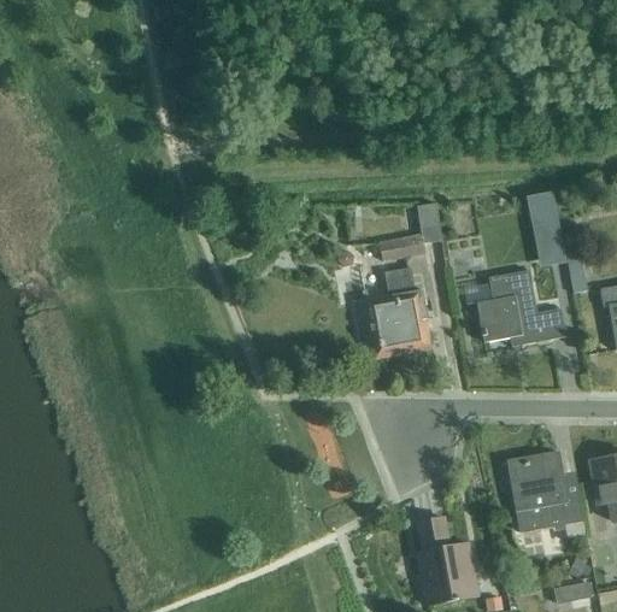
[(530,218),(538,217),(557,213),(552,190),(526,195),(530,218)]
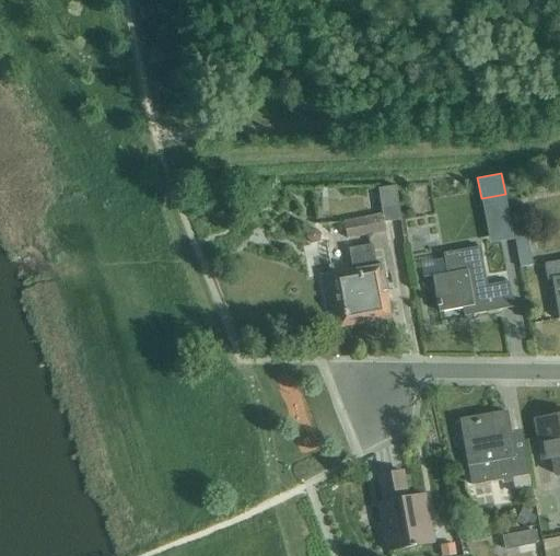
[(383,220),(400,217),(395,184),(377,187),(382,210),(383,220)]
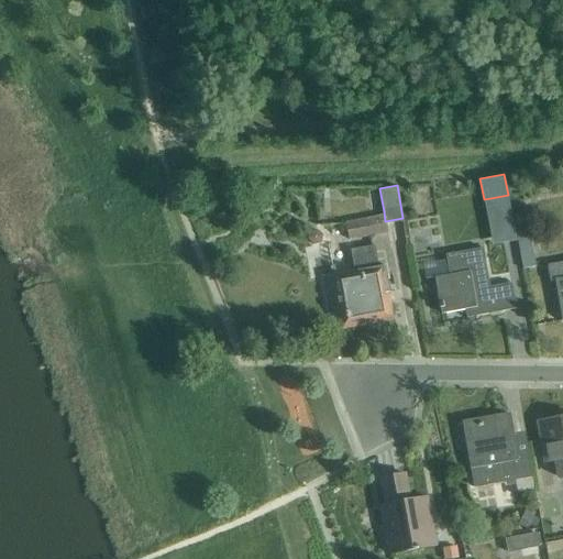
[(344,219),(349,238),(387,230),(385,221),(384,211),(344,219)]
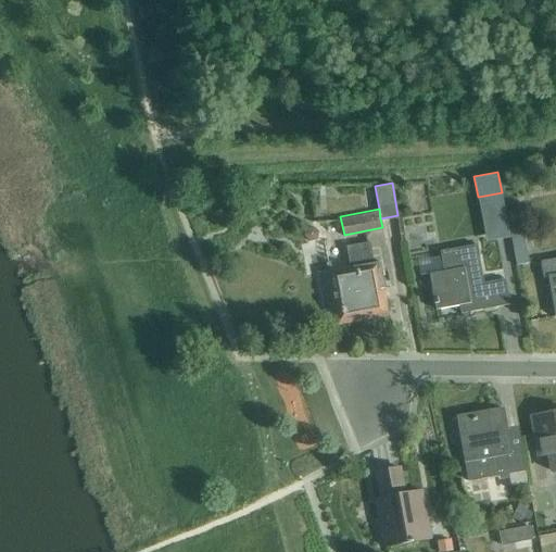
[(526,226),(513,228),(519,263),(532,261),(526,226)]
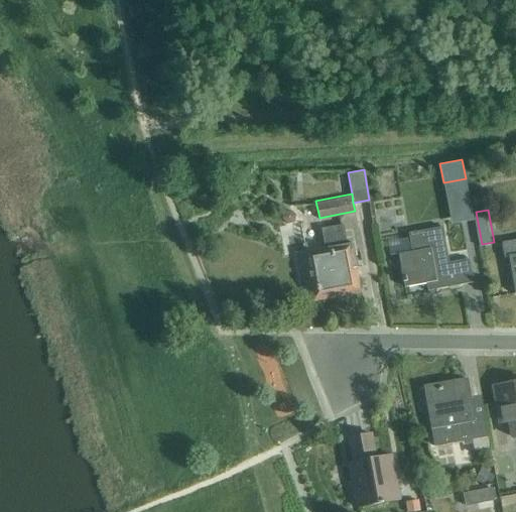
[(318,289),(319,296),(358,289),(355,273),(353,273),(352,266),(358,265),(353,241),(347,242),(344,223),(321,227),(325,247),(305,251),(308,265),(312,285),(316,284),(317,289),(318,289)]
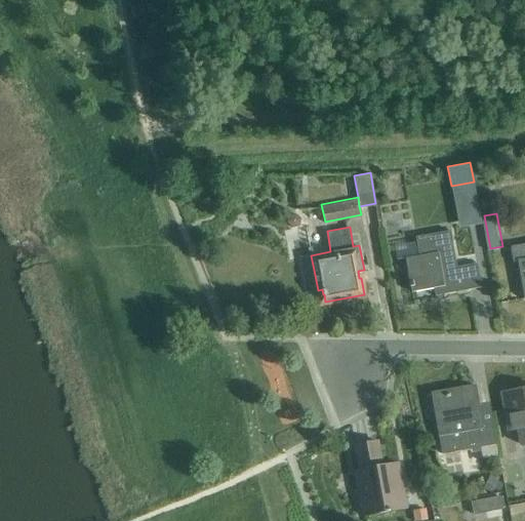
[(433,286),(435,294),(482,285),(477,262),(457,266),(450,229),(415,236),(418,254),(405,257),(411,290),(433,286)]
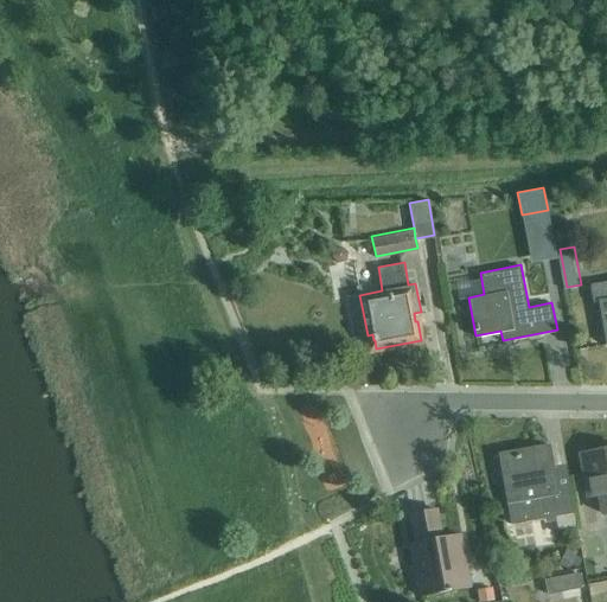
[(606,279),(590,282),(593,300),(598,300),(606,343),(606,341),(606,279)]
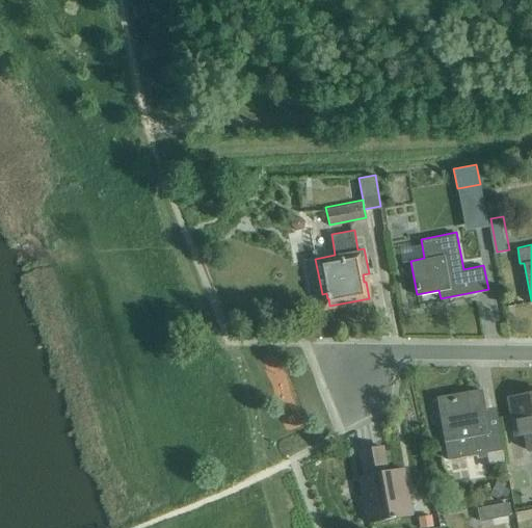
[(437,401),(447,457),(503,448),(499,425),(487,427),(480,388),(463,391),(464,396),(437,401)]
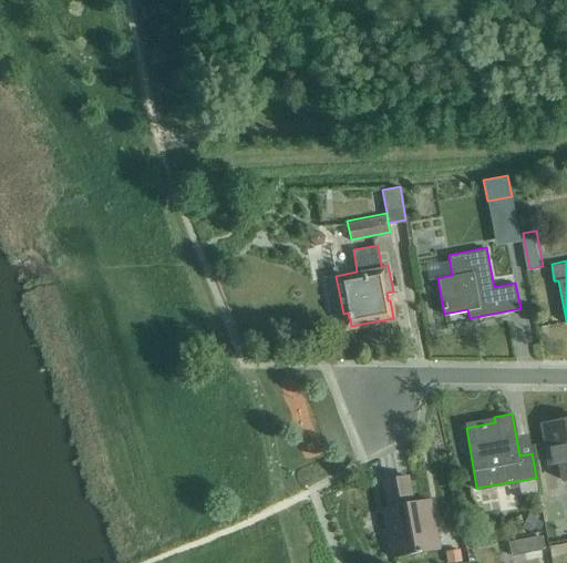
[(566,418),(540,423),(548,464),(560,462),(563,477),(566,476),(566,418)]
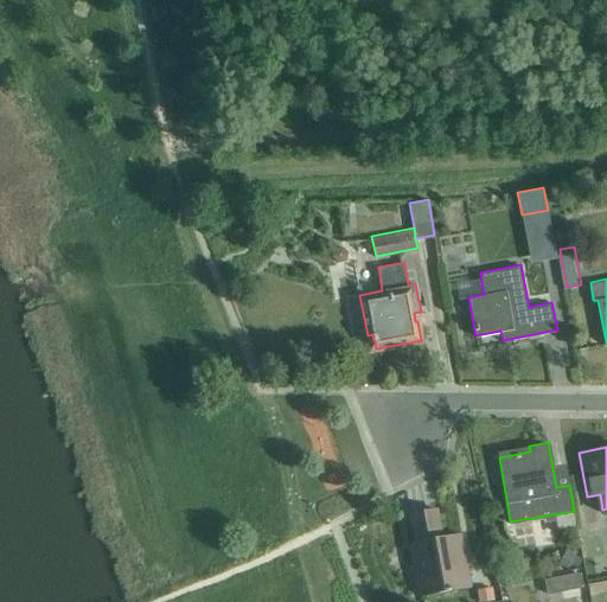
[(410,512),(417,546),(422,571),(415,572),(419,594),(468,584),(459,532),(441,536),(435,507),(410,512)]
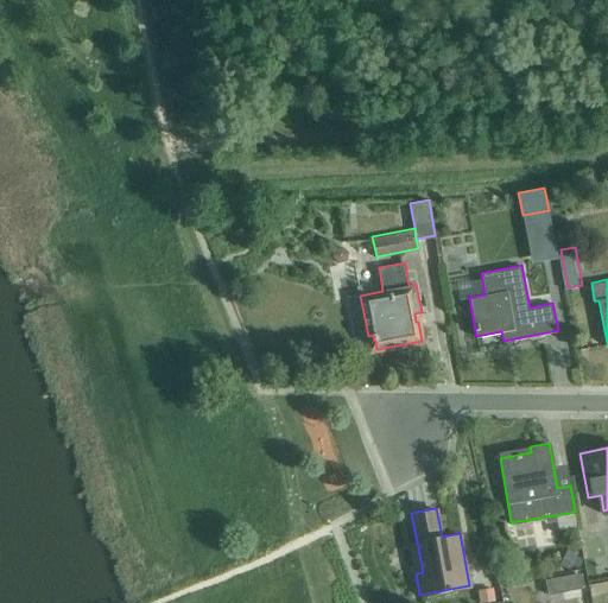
[(570,567),(578,550),(568,545),(559,563),(570,567)]
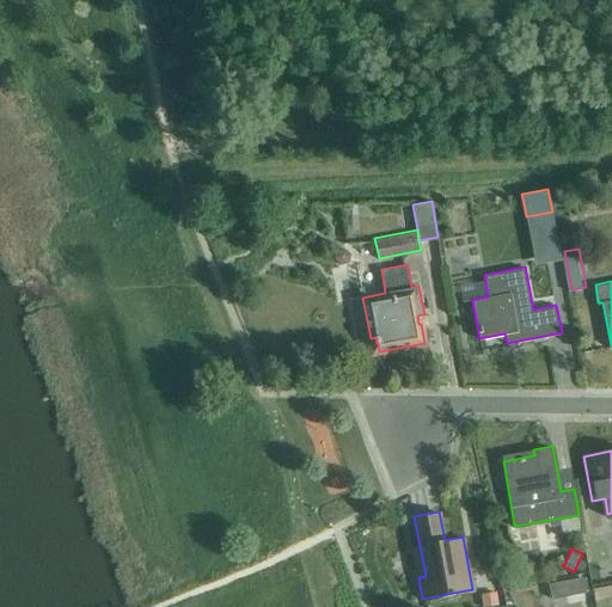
[(587,592),(582,576),(549,583),(551,599),(587,592)]
